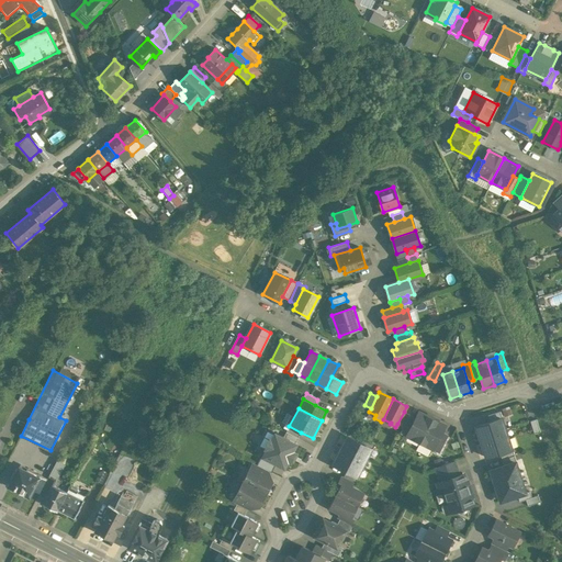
[(404,412),(397,424),(403,426),(408,416),(409,415),(404,412)]
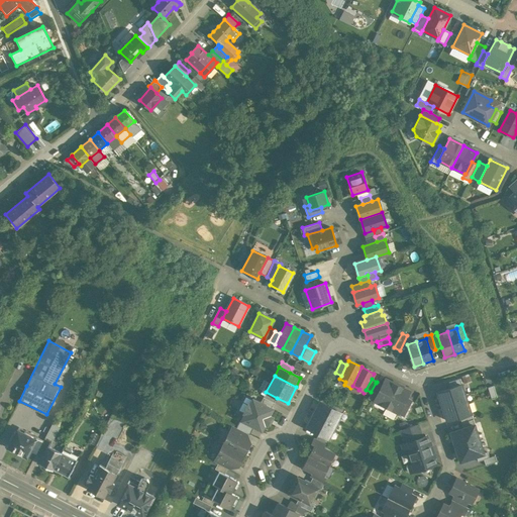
[(382,386),(374,401),(386,407),(397,386),(385,379),(382,386)]
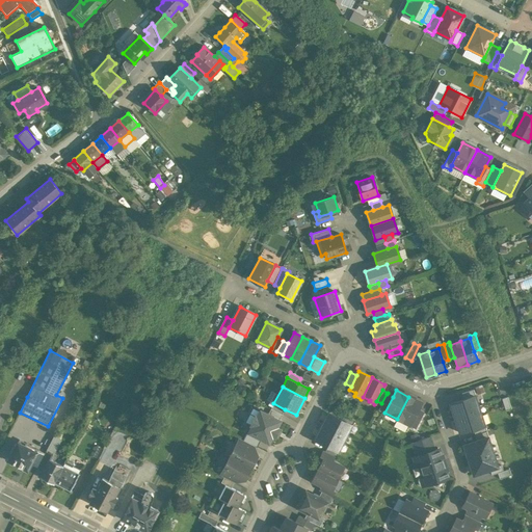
[(474,390),(461,394),(463,399),(475,396),(474,390)]
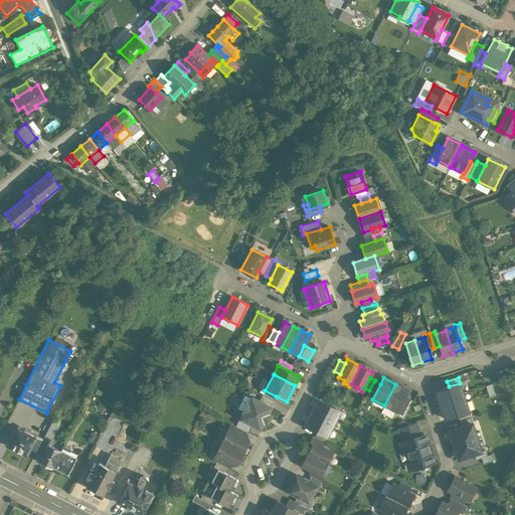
[(369,390),(367,396),(372,399),(380,384),(374,381),(369,390)]
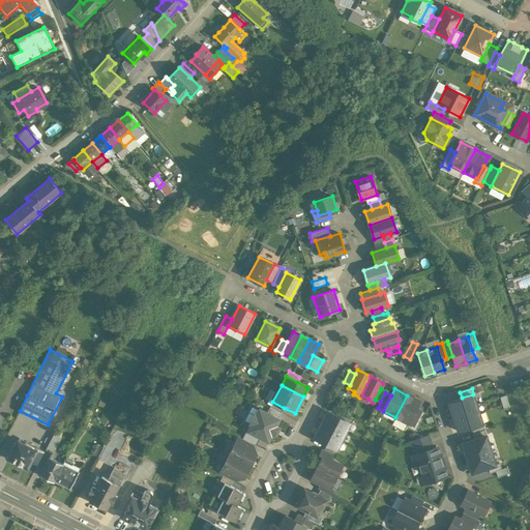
[(482,424),(473,394),(462,398),(449,402),(459,432),(471,428),(482,424)]
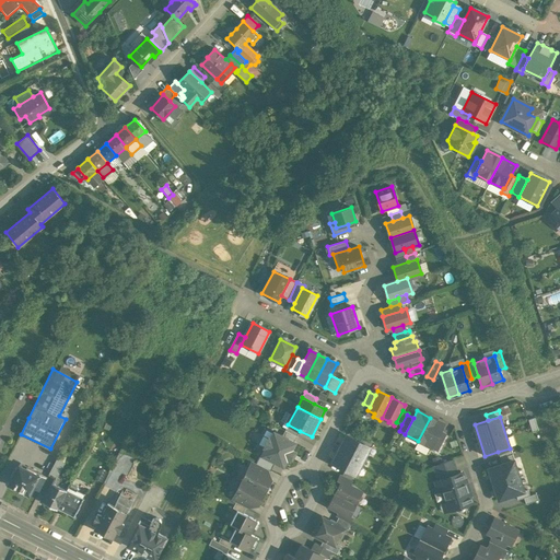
[(443,424),(430,418),(418,441),(431,447),(440,431),(443,424)]
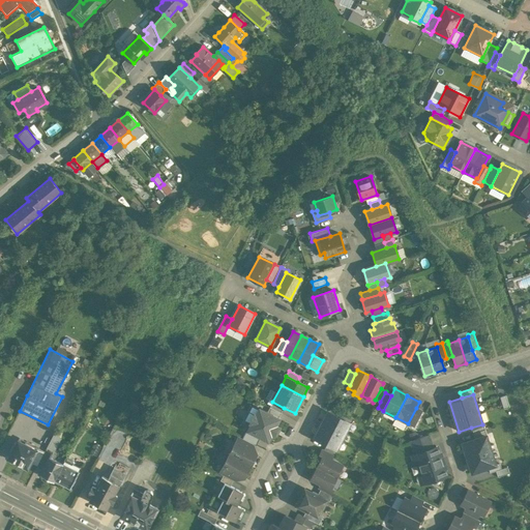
[(505,395),(500,398),(503,409),(509,408),(505,395)]
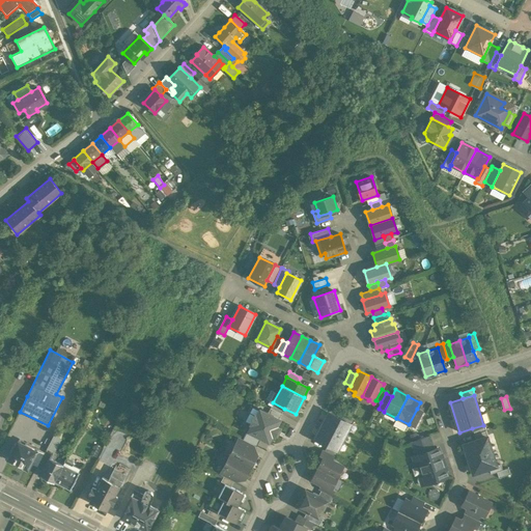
[(284,409),(273,402),(271,409),(281,414),(282,412),(284,409)]
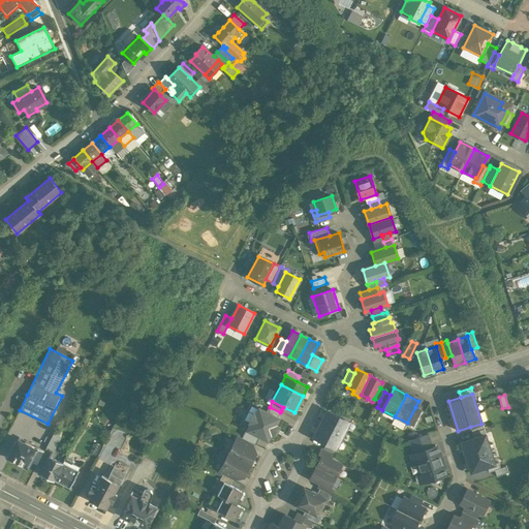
[(277,418),(280,412),(270,407),(267,412),(277,418)]
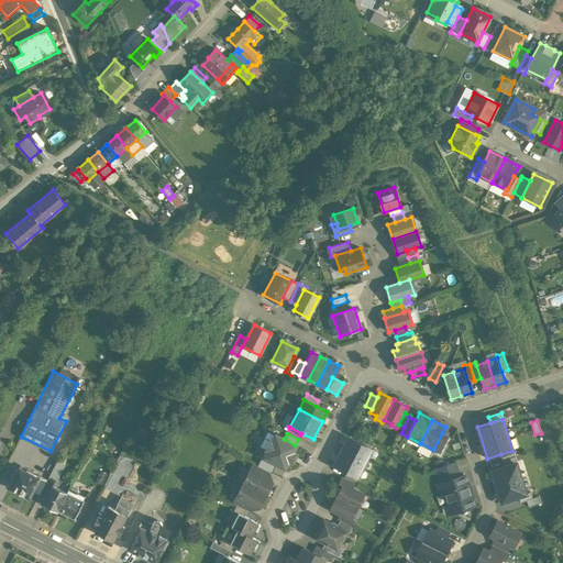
[(442,433),(433,450),(440,453),(449,437),(442,433)]
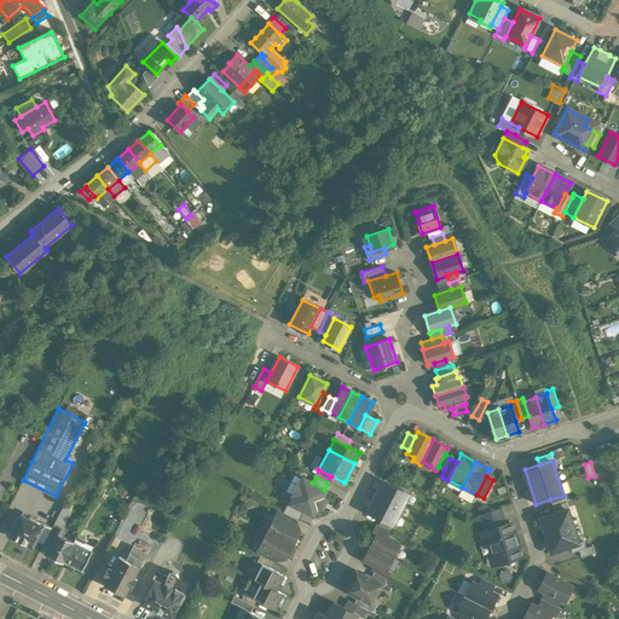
[(322,498),(327,490),(324,490),(312,482),(304,479),(299,486),(298,485),(293,495),(294,496),(290,503),(305,510),(313,515),(317,508),(319,509),(324,499),(322,498)]
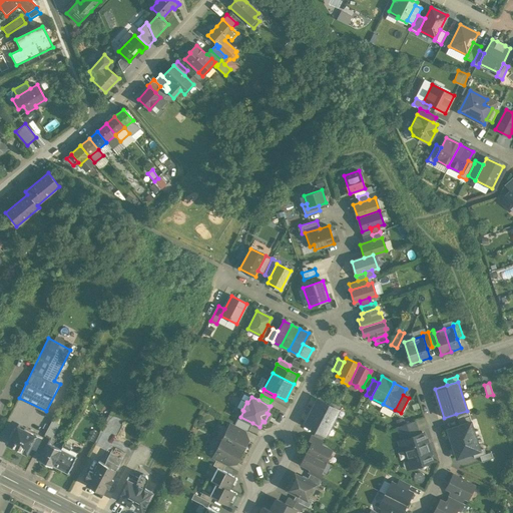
[(317,399),(305,424),(316,430),(326,435),(339,410),(329,405),(317,399)]
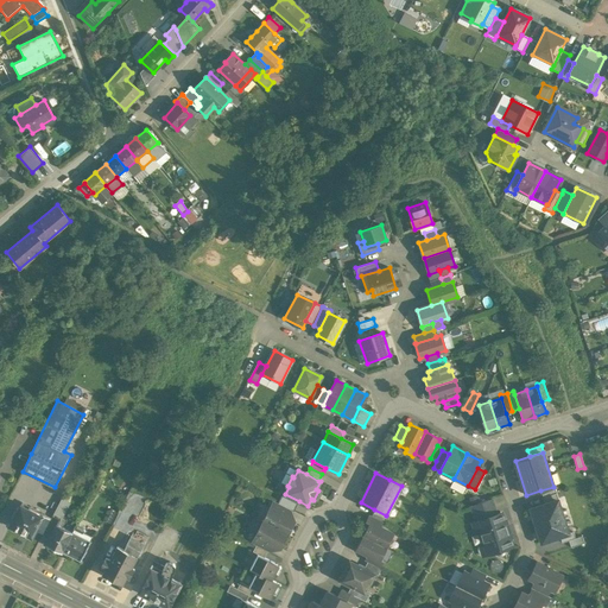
[(406,481),(393,474),(390,480),(401,486),(403,487),(406,481)]
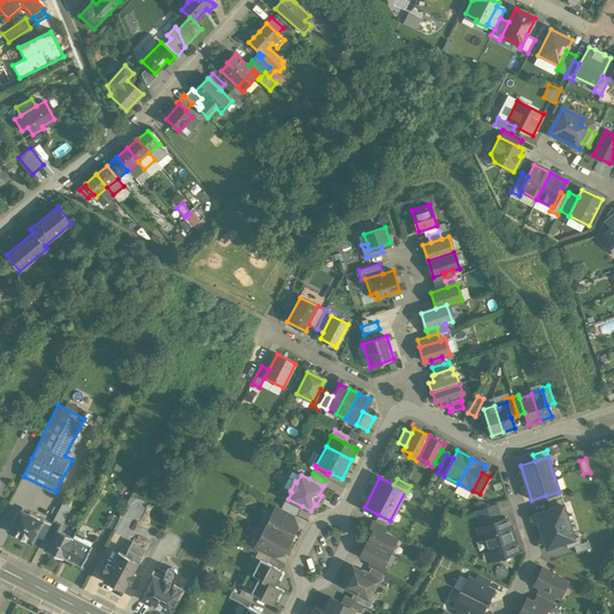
[(559,492),(546,495),(548,503),(561,498),(560,491),(559,492)]
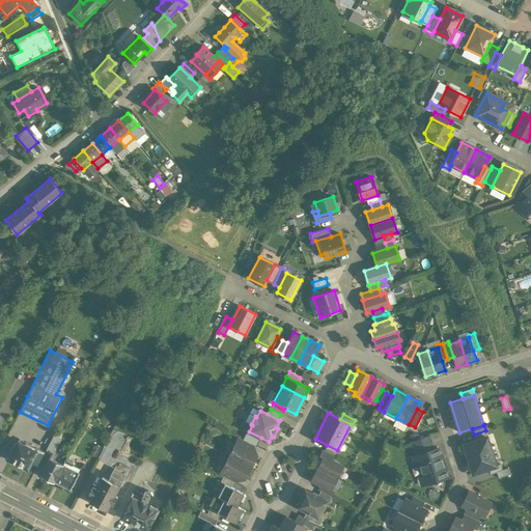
[(485,430),(474,435),(475,438),(476,441),(486,437),(487,437),(485,430)]
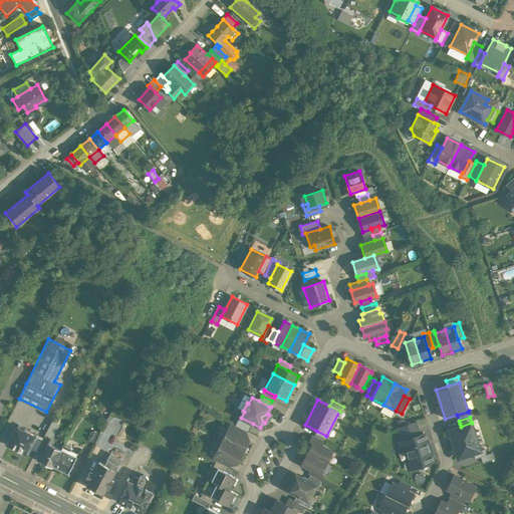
[(248,433),(253,424),(241,418),(239,418),(235,426),(245,431),(248,433)]
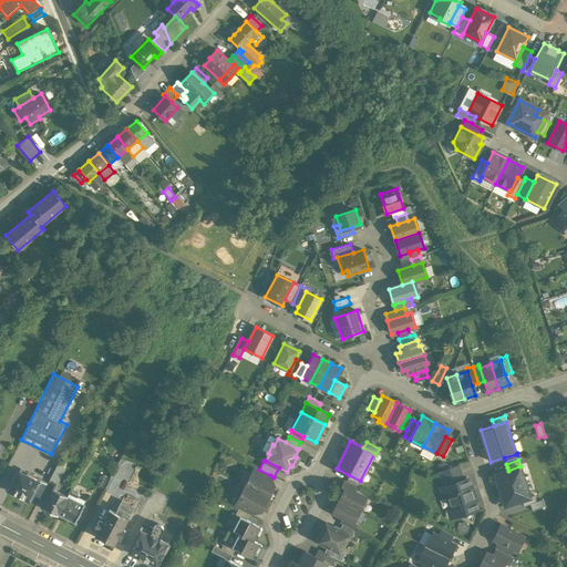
[(65,468),(58,464),(50,478),(58,483),(65,468)]
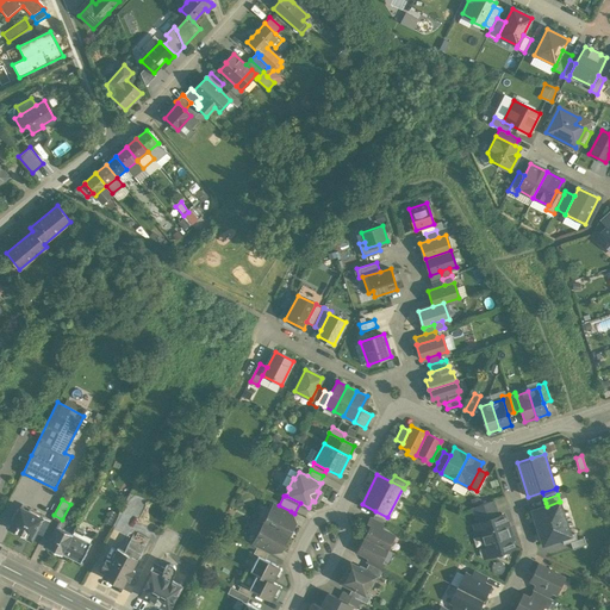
[(492,500),(473,506),(478,523),(480,523),(480,522),(498,516),(492,500)]
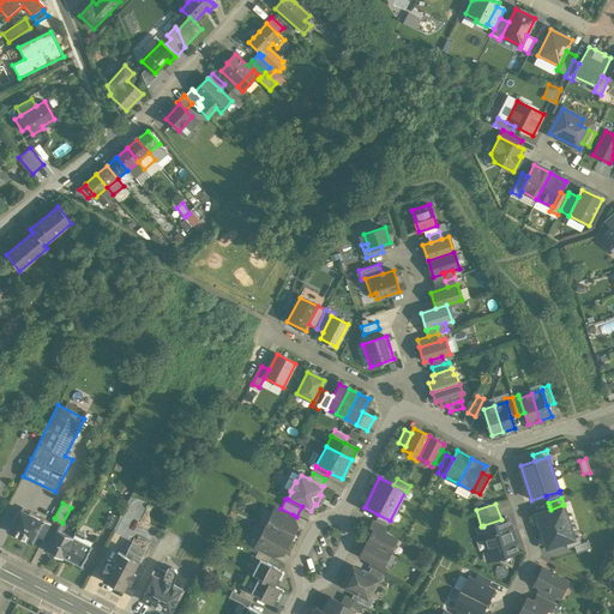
[(551,510),(536,513),(547,548),(565,542),(573,539),(563,505),(551,510)]
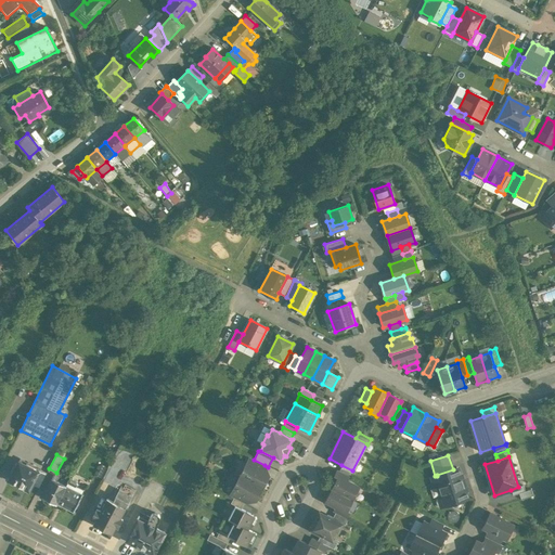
[(254,460),(249,457),(247,464),(261,472),(261,470),(265,465),(254,460)]
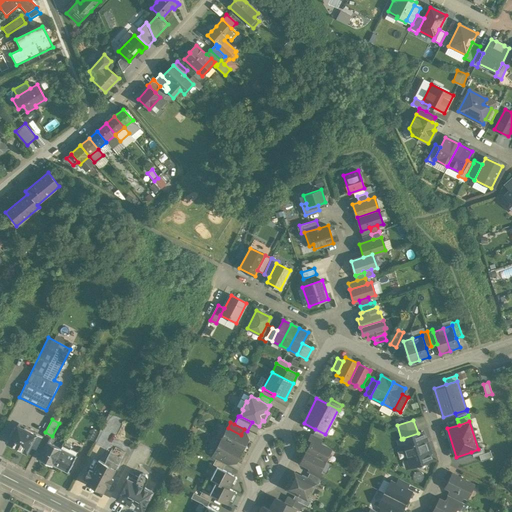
[(17,426),(9,442),(19,448),(19,449),(20,450),(21,451),(22,451),(24,451),(25,450),(27,451),(29,446),(36,433),(22,426),(21,428),(17,426)]
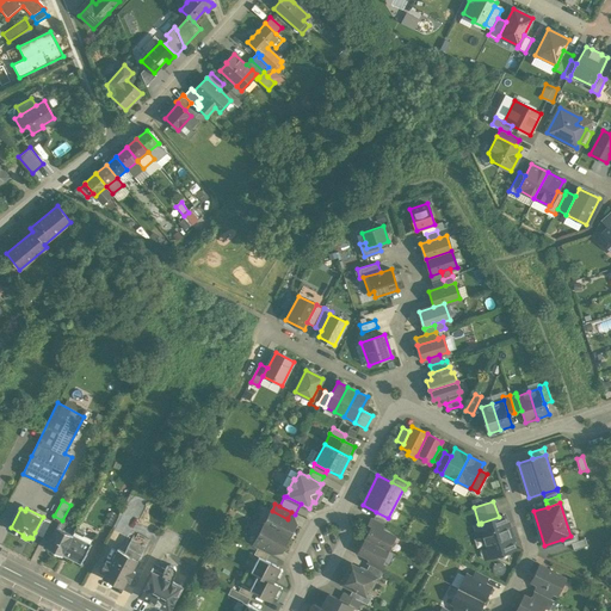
[(294,522),(288,518),(288,519),(272,511),(264,525),(288,537),(295,525),(294,522)]
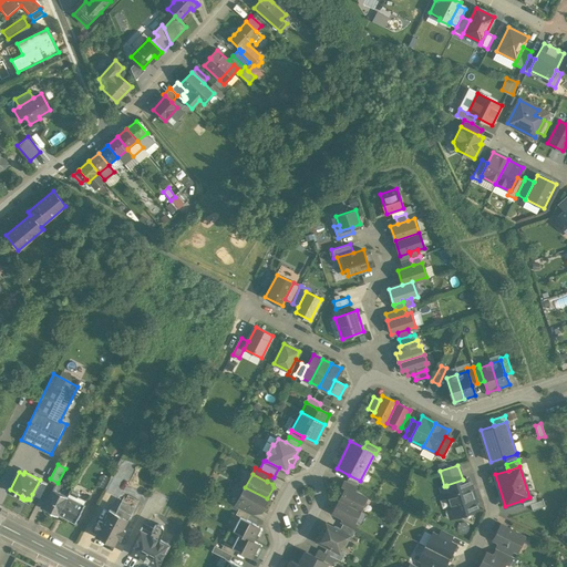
[(110,478),(104,475),(99,486),(104,488),(110,478)]
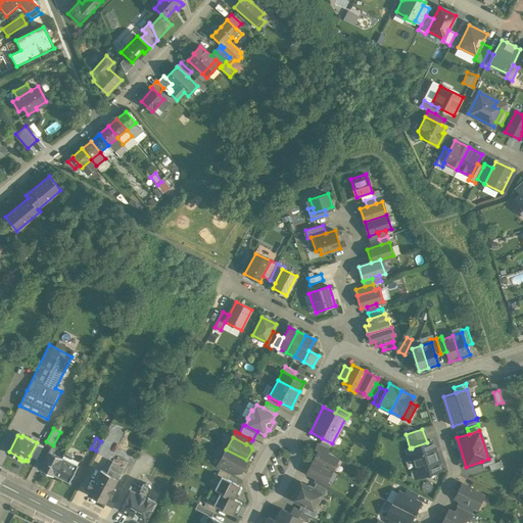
[(332,443),(322,438),(320,444),(330,449),(333,444),(332,443)]
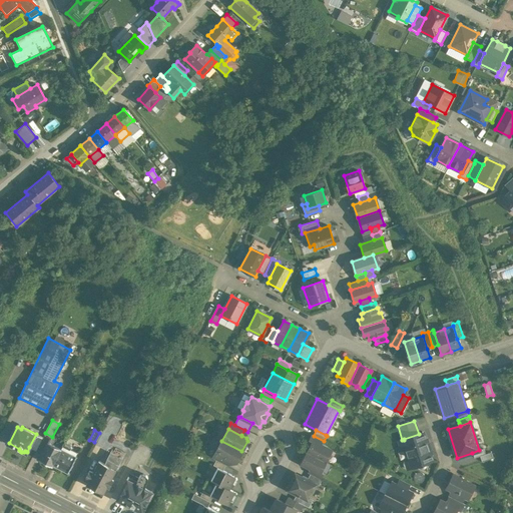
[(419,434),(404,439),(404,440),(406,446),(405,446),(409,460),(411,460),(413,467),(419,465),(419,467),(420,468),(421,469),(422,469),(424,468),(425,468),(425,467),(426,465),(425,463),(432,460),(430,454),(425,439),(423,433),(419,434)]
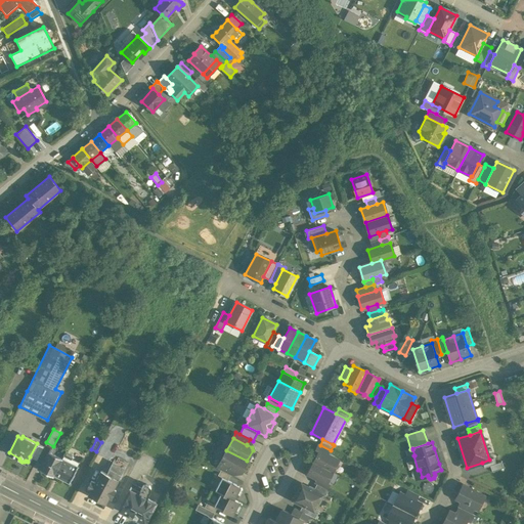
[(37,443),(30,456),(37,460),(44,446),(37,443)]
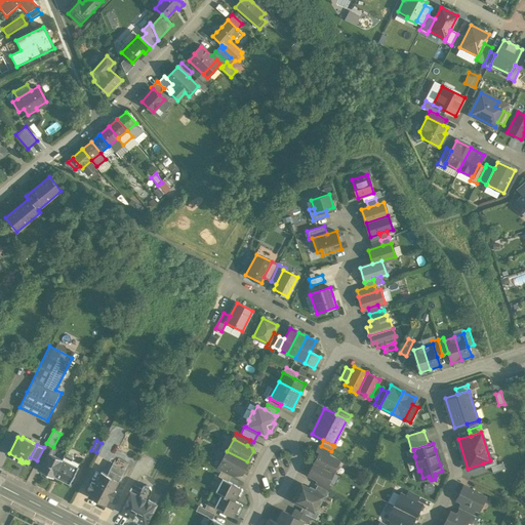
[(330,450),(319,445),(317,451),(319,452),(320,452),(327,456),(330,450)]
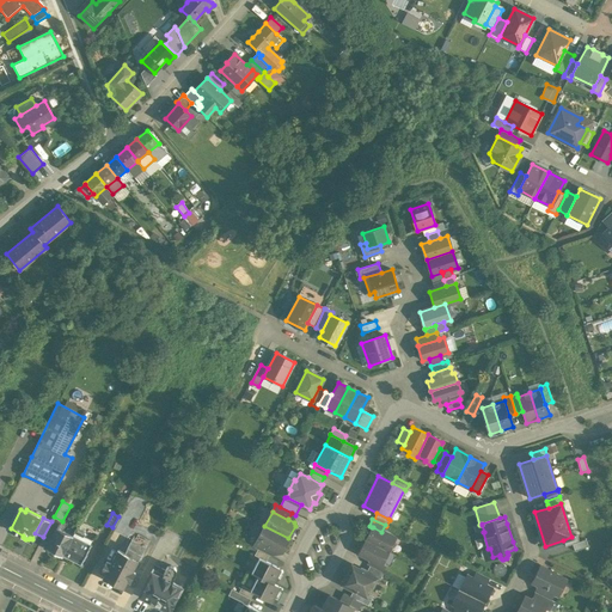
[(288,538),(264,526),(257,540),(273,549),(279,552),(282,551),(288,538)]
